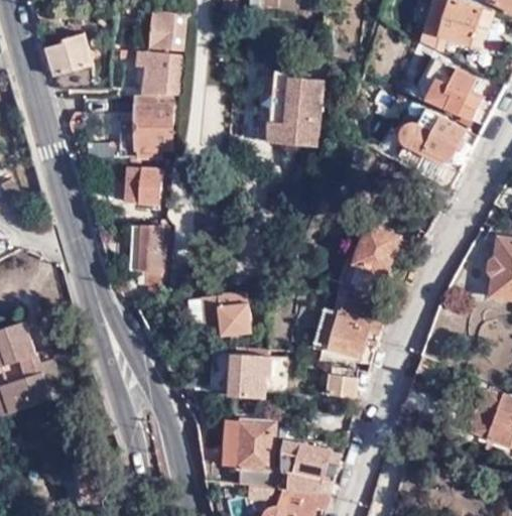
[(306,0),(306,12),(318,13),(320,0),(306,0)]
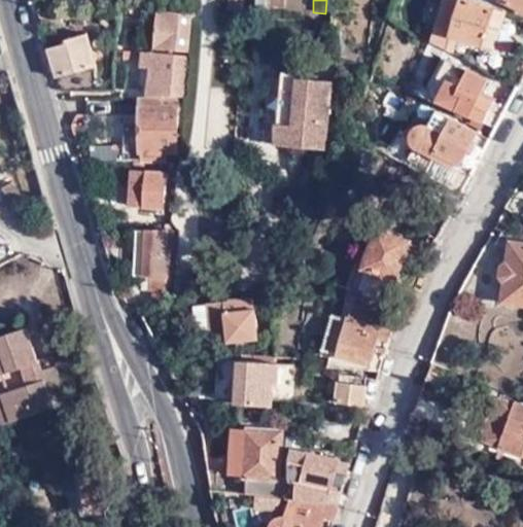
[(459,0),(440,0),(428,41),(450,53),(454,38),(490,48),(500,12),(459,0)]
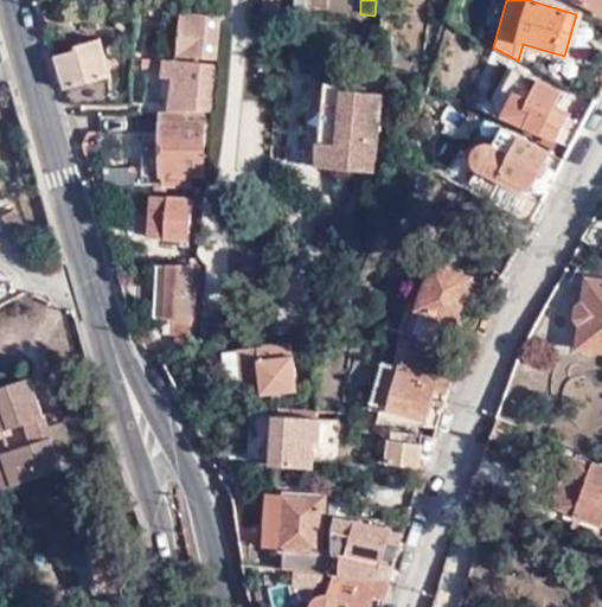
[(601,0),(580,0),(601,11),(601,0)]
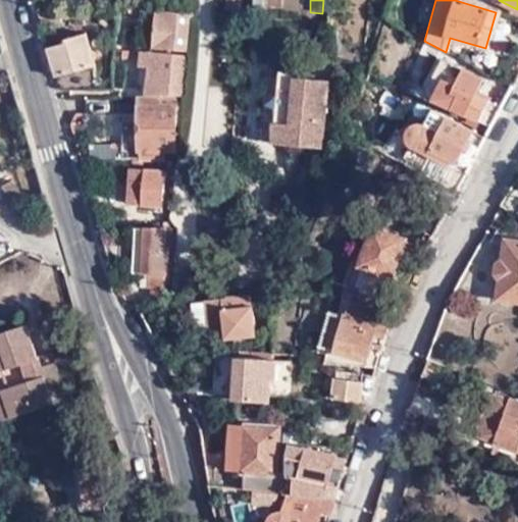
[(185,9),(153,10),(149,48),(179,50),(185,9)]
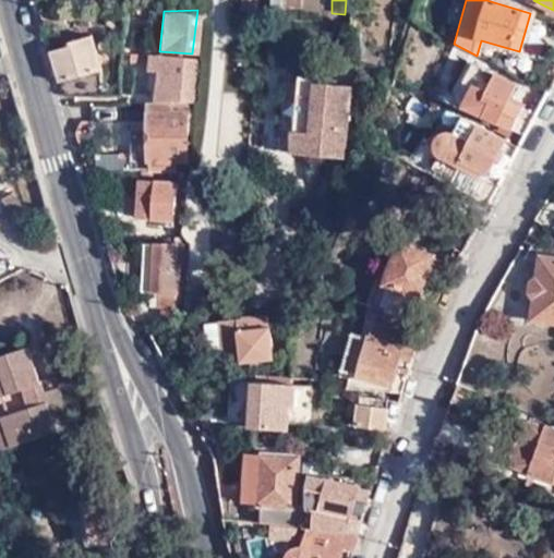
[(69,45),(48,50),(61,97),(89,96),(83,73),(98,68),(88,35),(67,40),(69,45)]
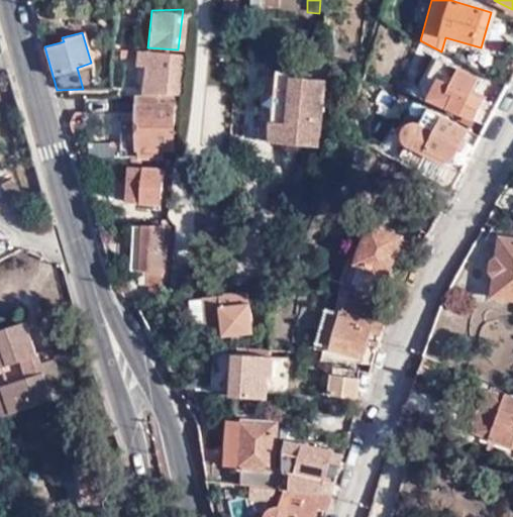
[(178,56),(136,52),(133,95),(152,95),(158,95),(159,90),(160,75),(176,76),(178,56)]
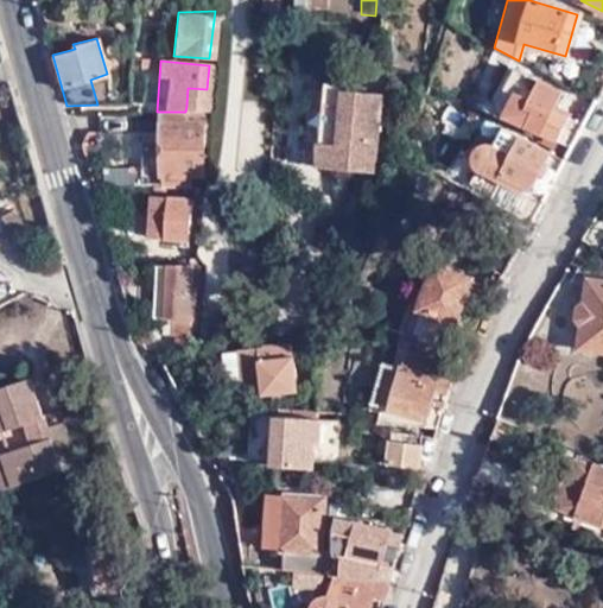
[(518,124),(537,132),(548,111),(557,90),(538,81),(528,101),(518,124)]
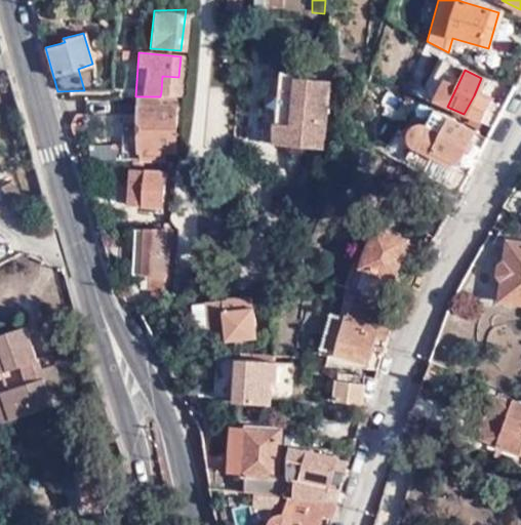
[(177,92),(178,77),(162,76),(161,91),(177,92)]
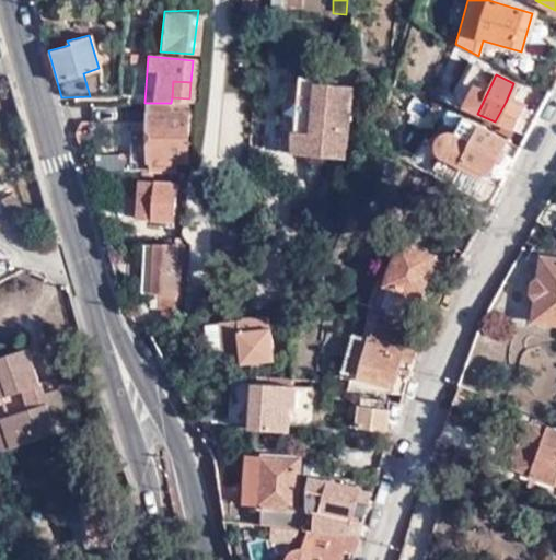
[(313,83),(313,84),(312,95),(293,94),(288,152),(340,159),(347,86),(313,83)]
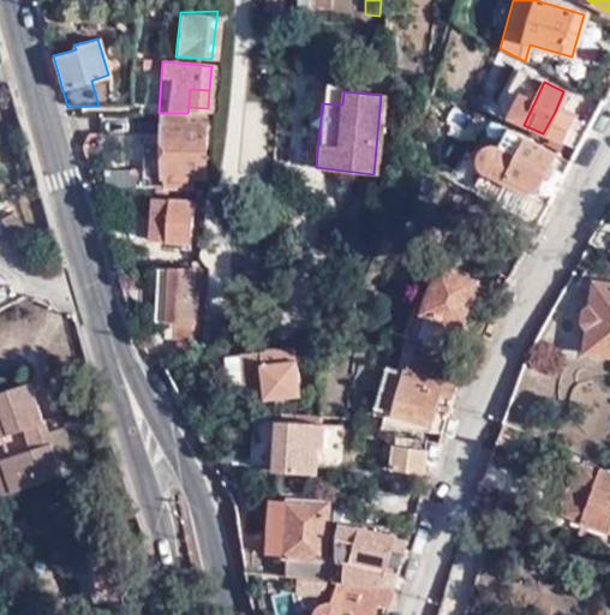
[(342,105),(344,93),(323,91),(322,103),(342,105)]
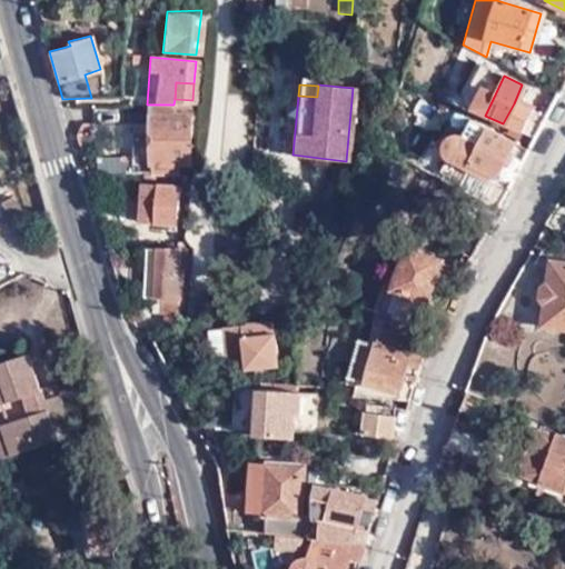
[(471,107),(485,116),(495,95),(479,88),(471,107)]
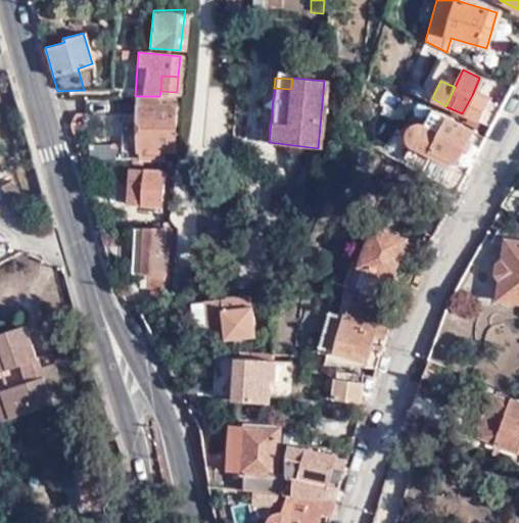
[(462,113),(488,126),(499,107),(472,95),(462,113)]
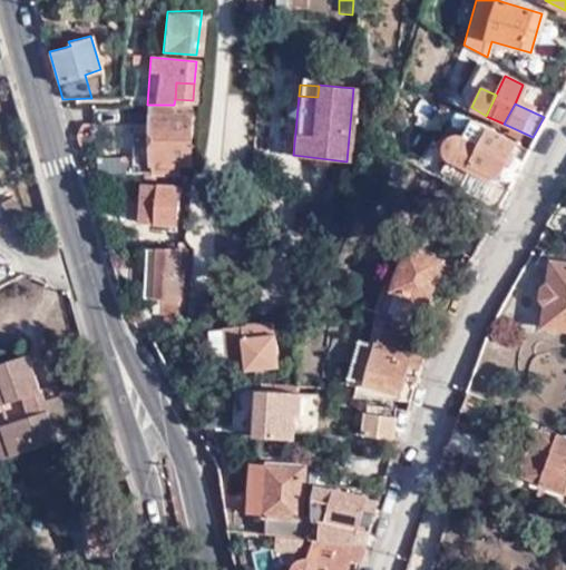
[(168,112),(147,112),(148,138),(147,165),(168,166),(186,167),(186,112),(168,112)]
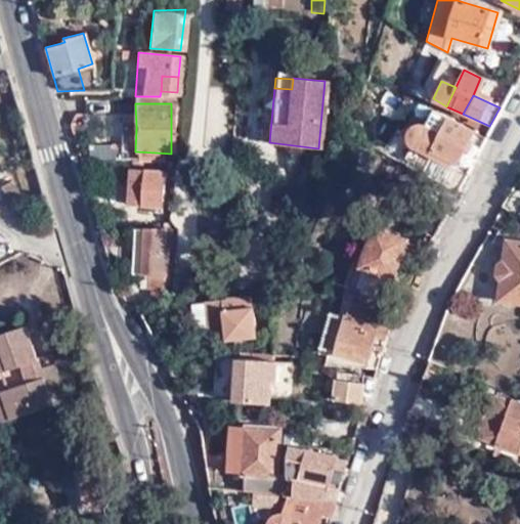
[(426,166),(420,174),(455,192),(465,174),(447,164),(450,159),(457,162),(473,132),(447,118),(439,133),(423,124),(418,124),(414,126),(407,131),(406,136),(409,145),(404,154),(426,166)]
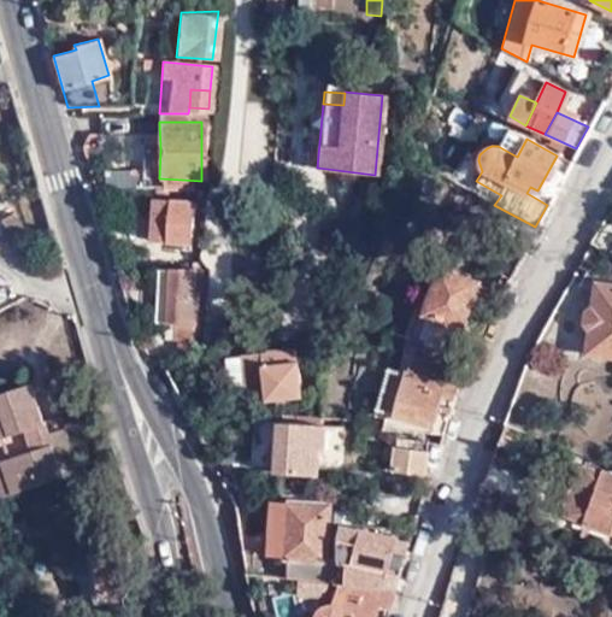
[(103,188),(140,189),(141,175),(127,175),(128,171),(104,170),(103,188)]
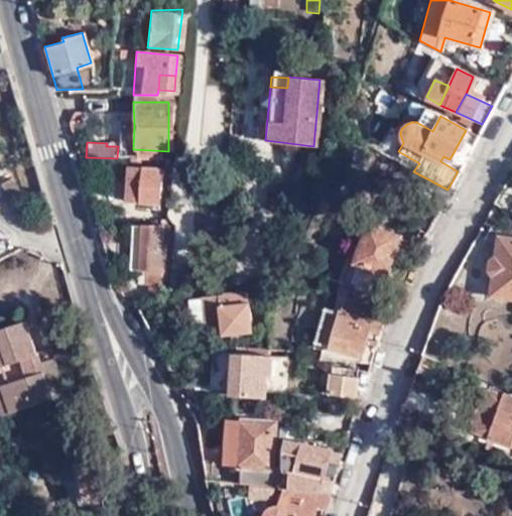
[(133,158),(151,158),(152,150),(133,149),(133,158)]
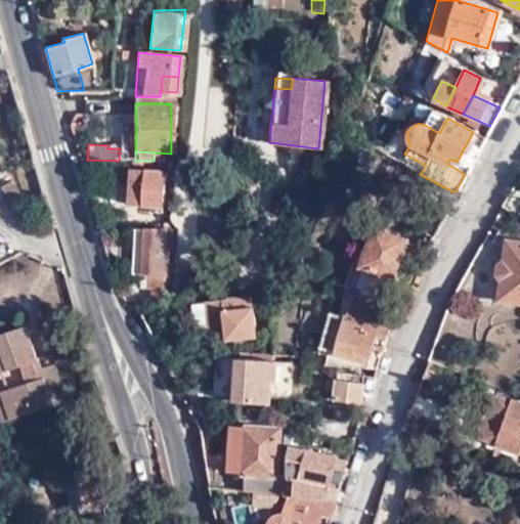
[(127,169),(125,205),(160,208),(163,172),(127,169)]
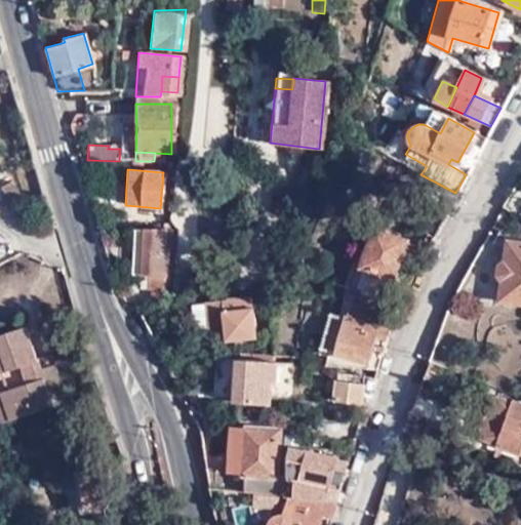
[(8,201),(17,194),(8,179),(0,186),(0,189),(8,201)]
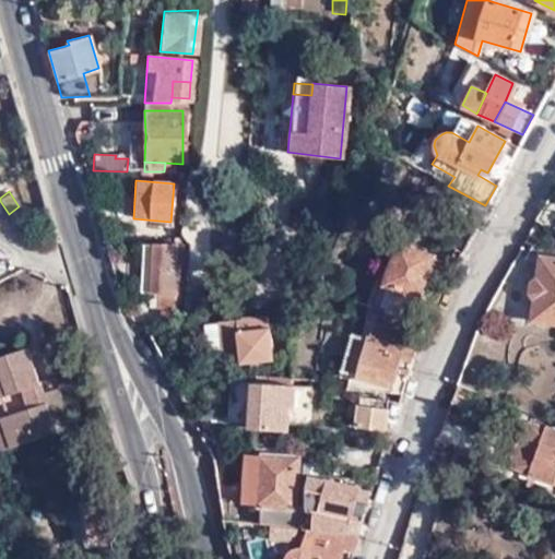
[(150,293),(152,245),(138,245),(137,258),(141,259),(140,294),(150,293)]
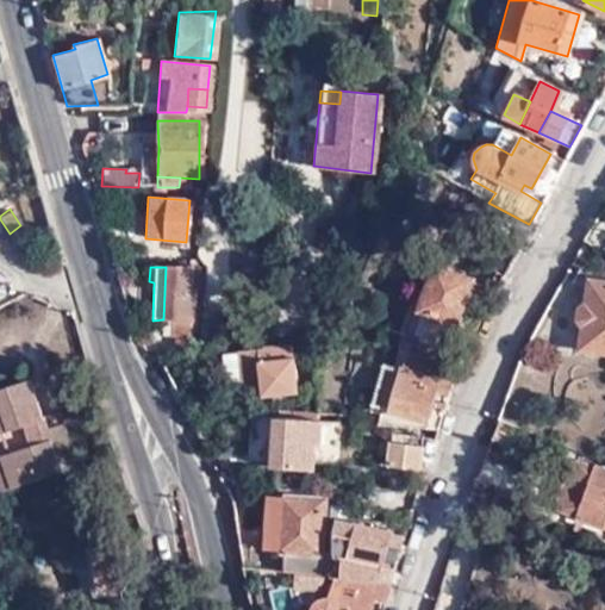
[(203,267),(197,267),(166,267),(163,319),(170,321),(169,350),(180,350),(180,349),(194,348),(203,267)]
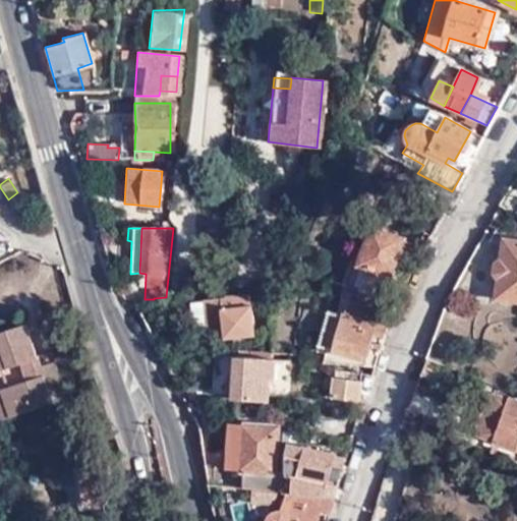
[(398,295),(406,279),(390,274),(401,239),(369,228),(357,263),(350,261),(342,284),(377,297),(379,289),(398,295)]
